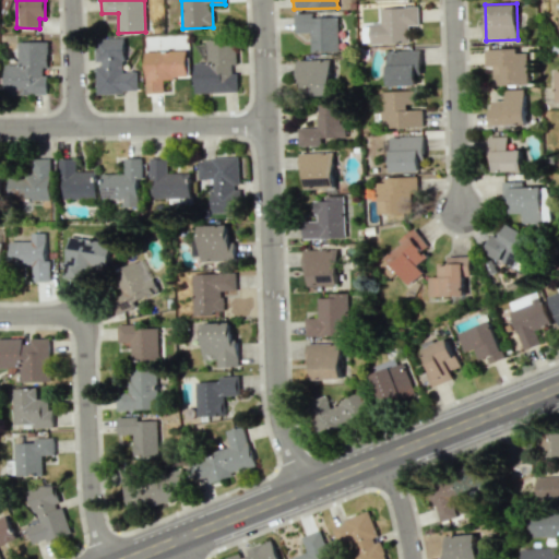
[(370,44),(409,43),(408,25),(418,25),(418,7),(380,8),(380,24),(370,24),(370,44)]
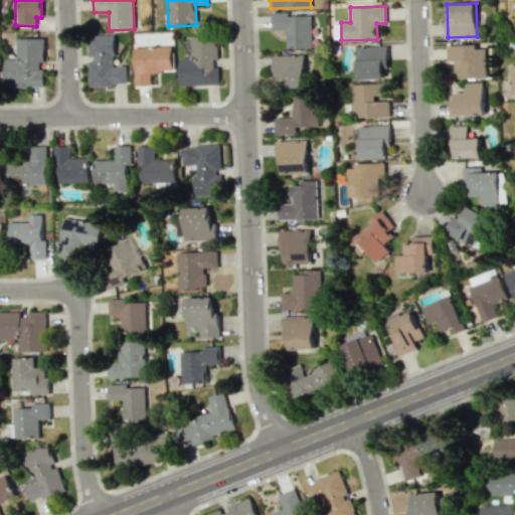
[(288,47),(312,47),(311,13),(273,14),(273,30),(288,29),(288,47)]
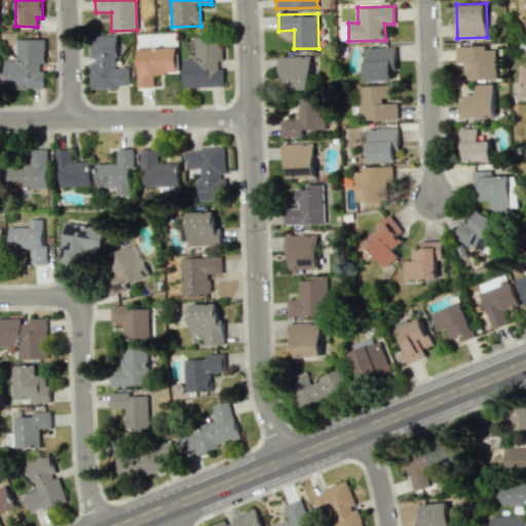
[(91,87),(129,86),(129,68),(117,68),(116,35),(90,36),(90,60),(91,87)]
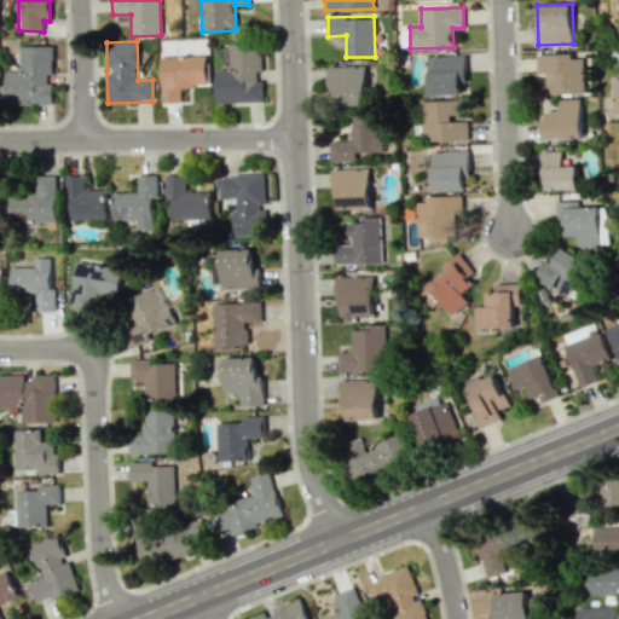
[(52,104),(51,45),(19,46),(21,71),(5,71),(6,105),(52,104)]
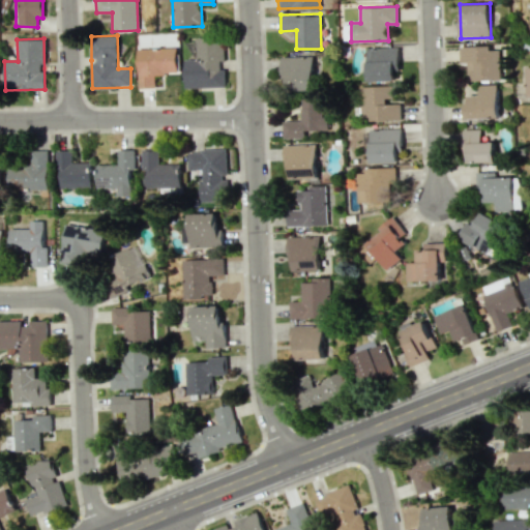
[(184,88),(225,87),(225,69),(223,69),(223,38),(190,38),(190,59),(184,59),(184,88)]
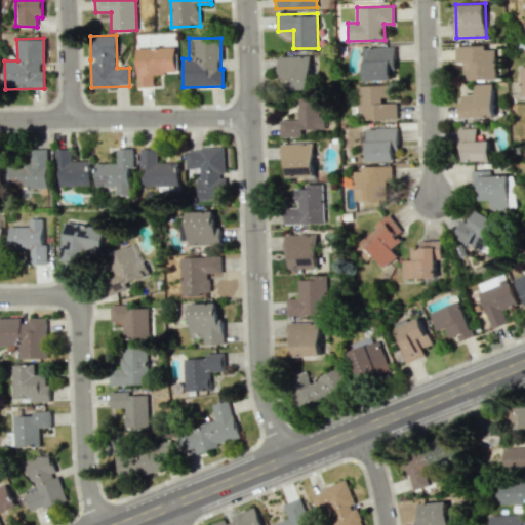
[(455,46),(456,63),(463,63),(465,80),(496,79),(496,45),(455,46)]
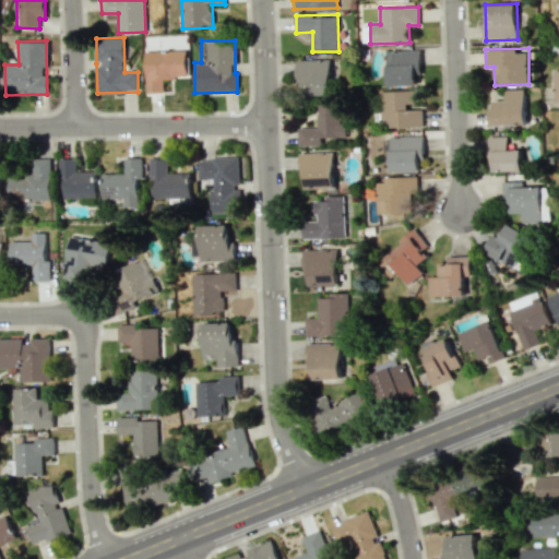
[(187,50),(145,51),(146,93),(164,93),(164,79),(187,78),(187,50)]
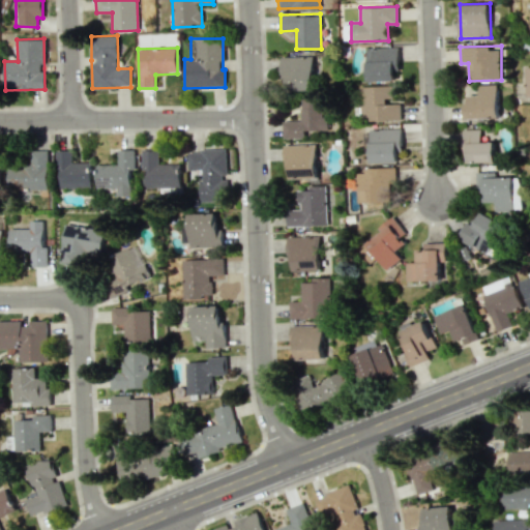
[(399,48),(367,49),(369,82),(395,81),(395,70),(400,70),(399,48)]
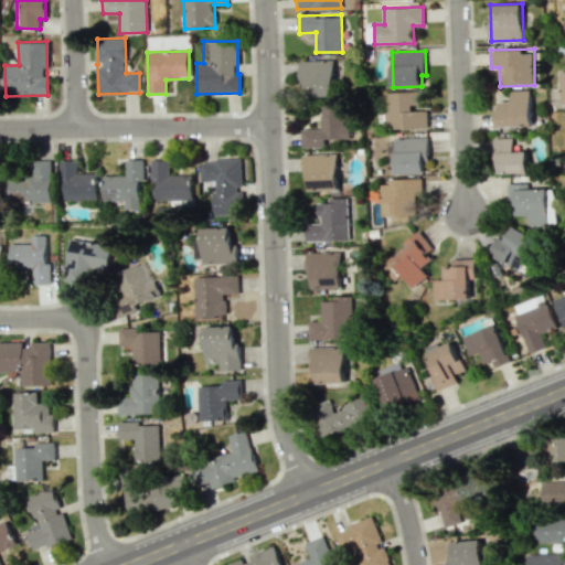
[(301,61),(302,96),(336,95),(334,60),(301,61)]
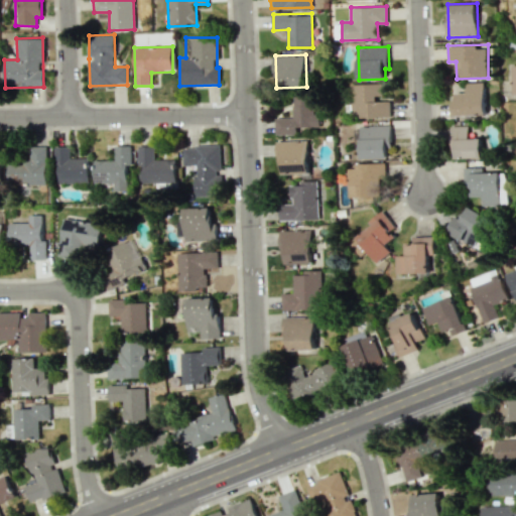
[(351,85),(352,118),(391,117),(390,99),(384,99),(383,83),(351,85)]
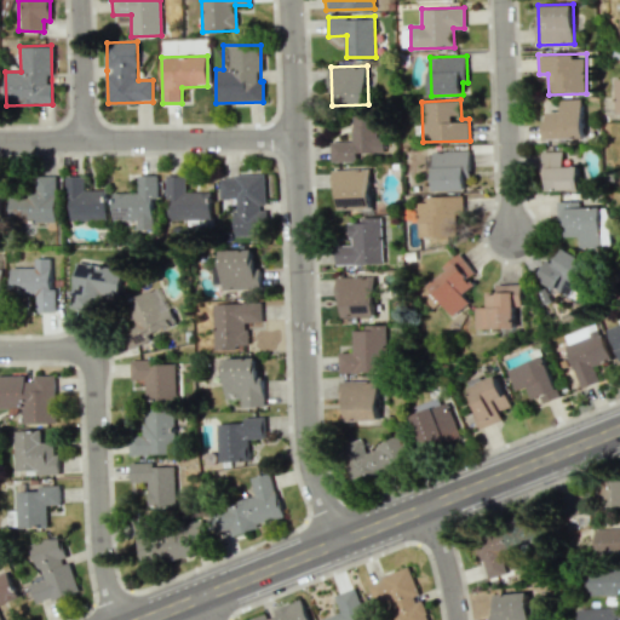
[(584,138),(583,99),(562,99),(562,112),(547,112),(549,138),(584,138)]
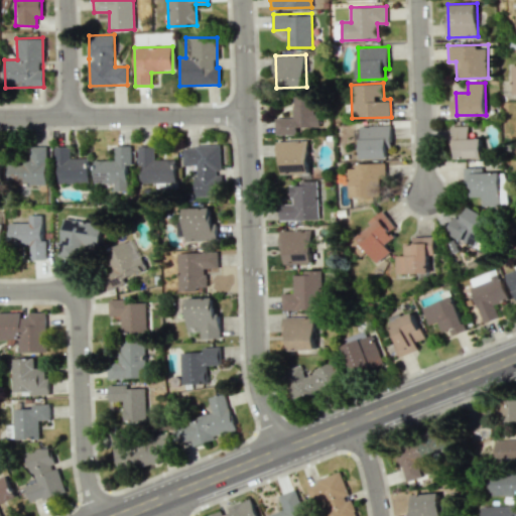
[(293,117),(275,118),(276,134),(296,134),(296,127),(318,127),(317,95),(292,96),(293,117)]
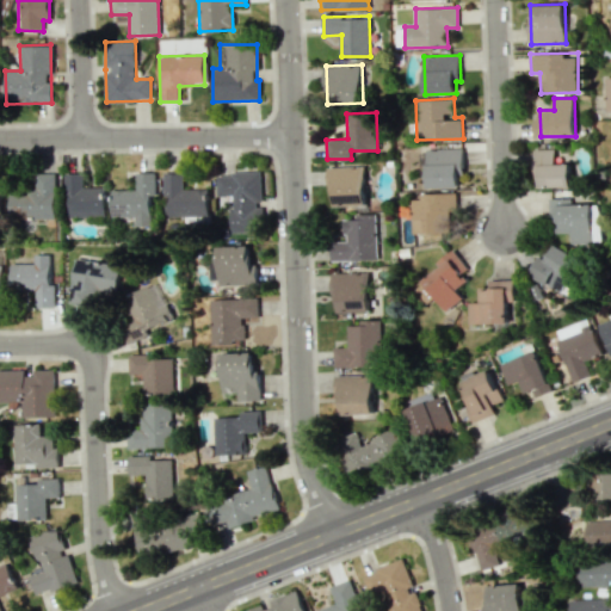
[(463,148),(425,149),(425,189),(460,187),(458,174),(463,174),(463,148)]
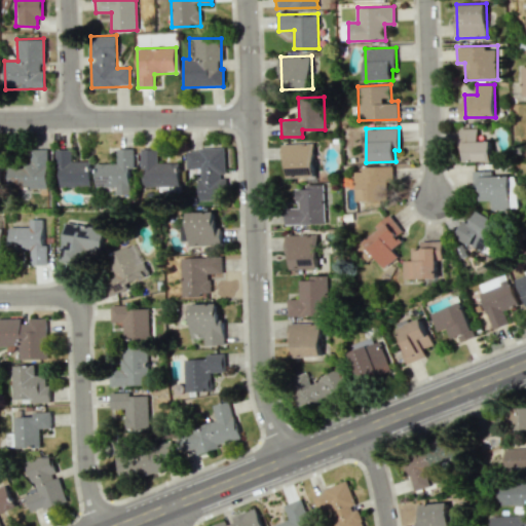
[(464,142),(464,162),(492,161),(491,141),(478,142),(478,127),(459,128),(460,142),(464,142)]
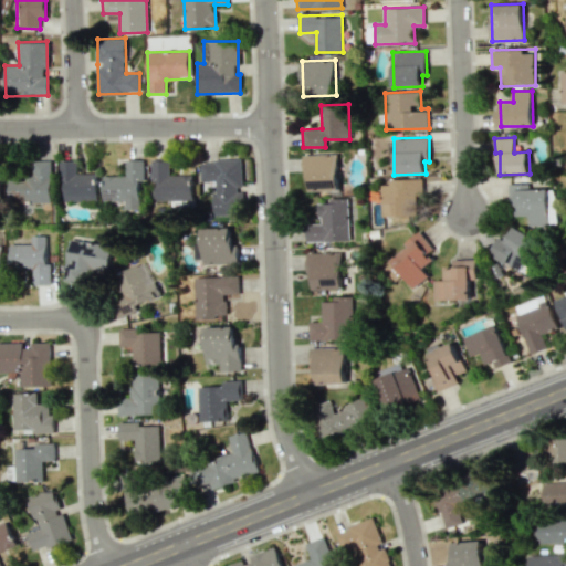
[(303,155),(304,179),(310,179),(311,190),(339,189),(338,154),(303,155)]
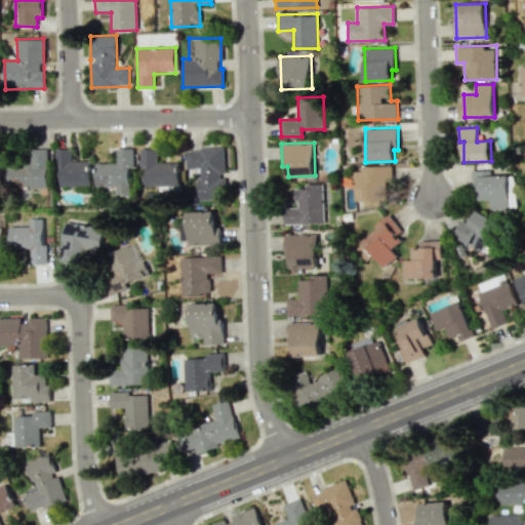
[(96,187),(117,186),(117,195),(130,194),(130,167),(134,167),(133,148),(117,148),(117,163),(96,163),(96,187)]
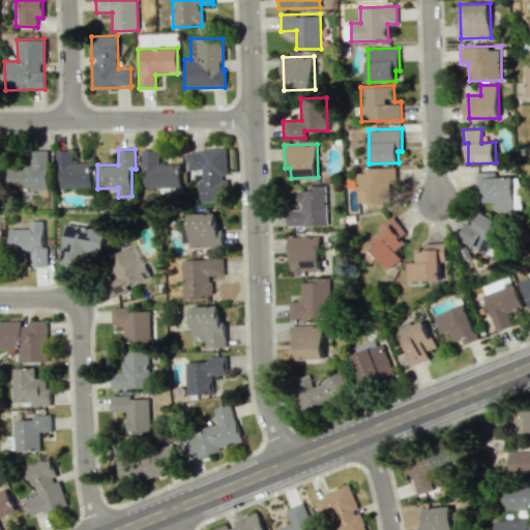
[(202,202),(228,201),(227,177),(228,177),(227,149),(187,150),(188,170),(201,169),(202,202)]
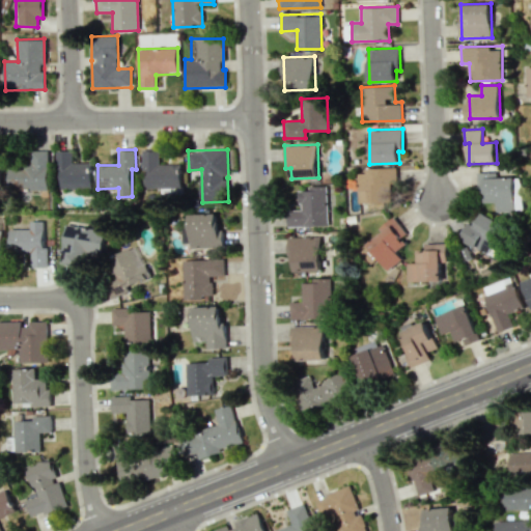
[(49,150),(31,151),(32,164),(9,165),(9,190),(50,190),(49,150)]
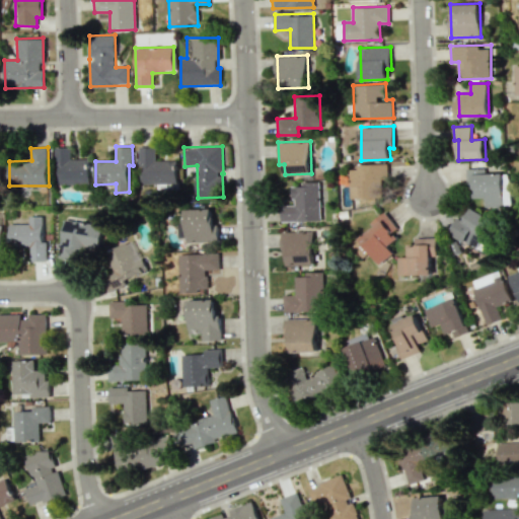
[(90,159),(71,159),(71,147),(58,147),(58,184),(90,184),(90,159)]
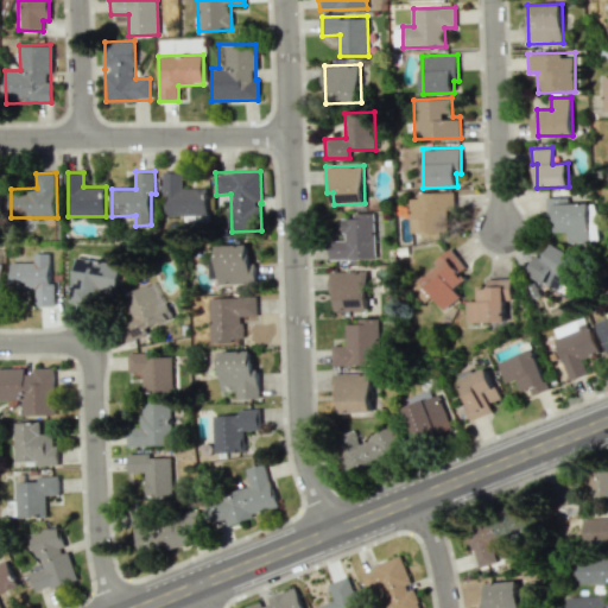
[(168,215),(207,215),(207,188),(182,188),(182,172),(163,172),(163,195),(169,195),(168,215)]
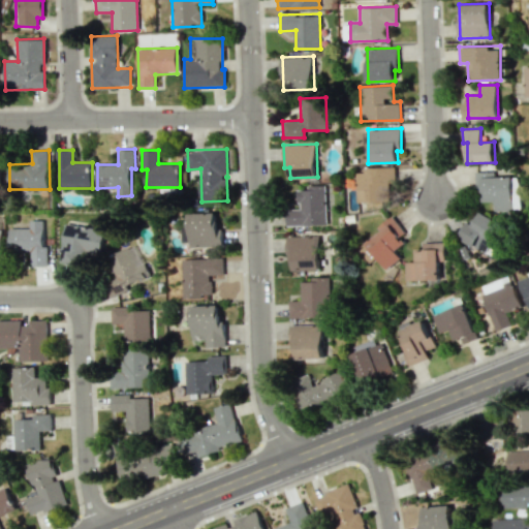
[(395,166),(365,167),(365,173),(355,173),(356,191),(366,191),(366,201),(389,201),(387,182),(395,182),(395,166)]
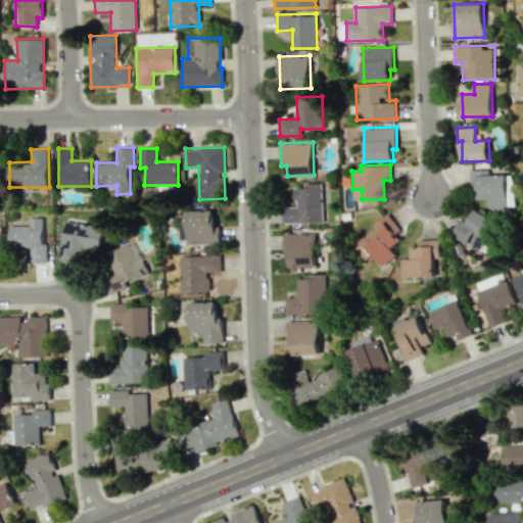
[(507,175),(489,175),(489,170),(470,171),(471,190),(477,190),(478,199),(489,199),(490,209),(509,208),(507,175)]
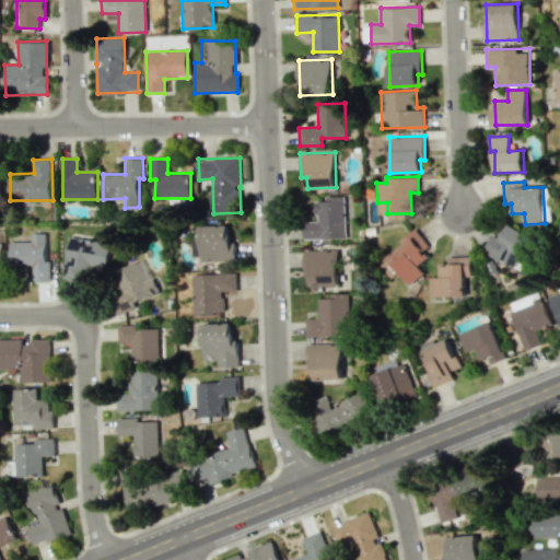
[(346,237),(345,196),(325,196),(326,200),(315,200),(316,222),(302,222),(303,240),(346,237)]
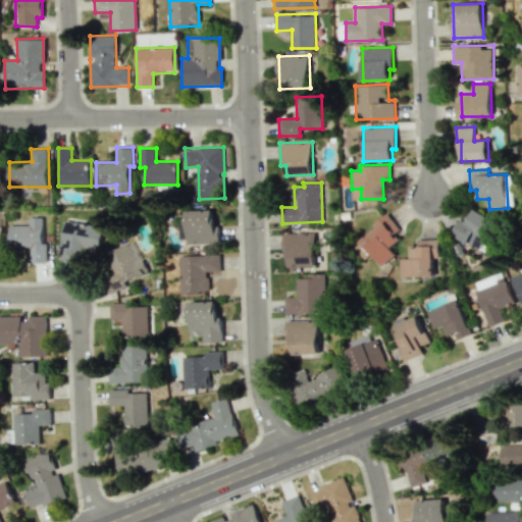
[(468,219),(465,217),(455,235),(484,253),(502,224),(475,208),(468,219)]
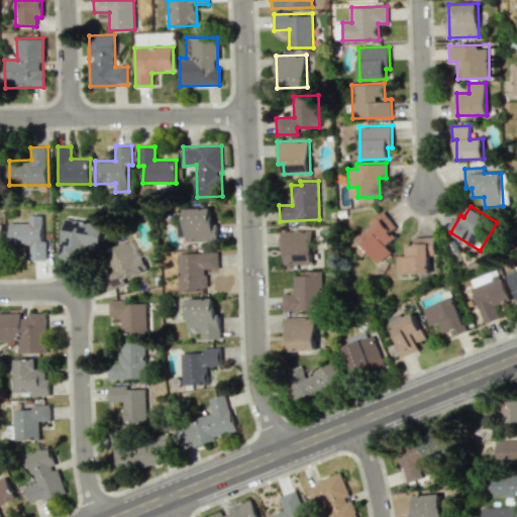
[(185,240),(217,239),(217,223),(212,223),(212,208),(185,208),(185,240)]
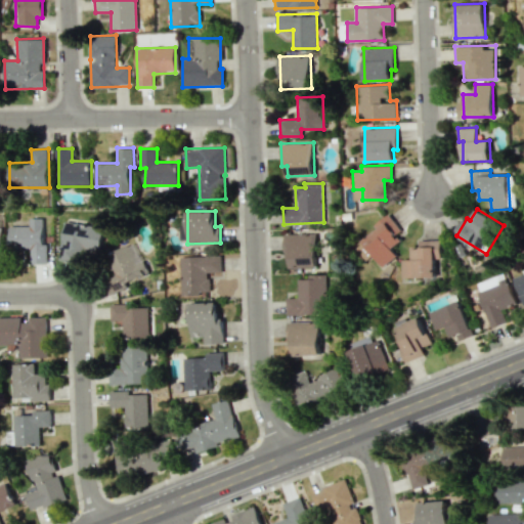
[(401,230),(388,214),(375,224),(378,228),(362,242),(384,266),(397,255),(392,249),(400,242),(395,234),(401,230)]
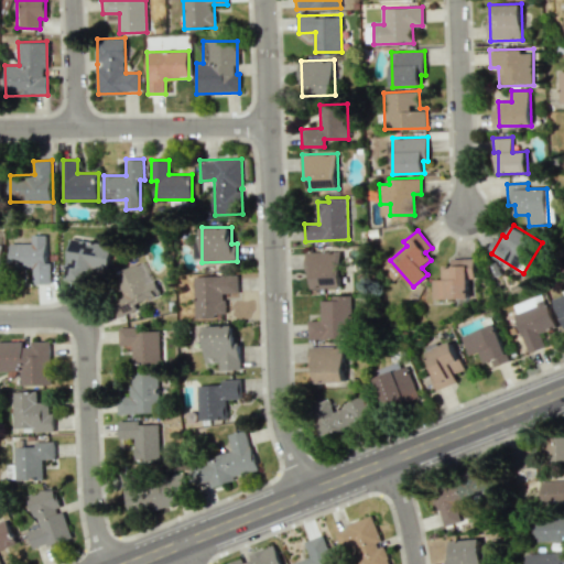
[(11,243),(11,269),(33,269),(33,285),(52,284),(52,263),(47,263),(46,235),(32,235),(33,243),(11,243)]
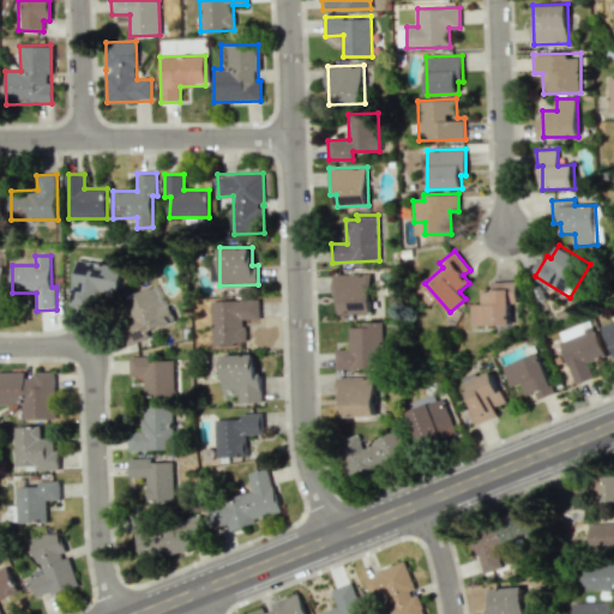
[(122,264),(77,257),(70,306),(88,309),(90,293),(116,296),(122,264)]
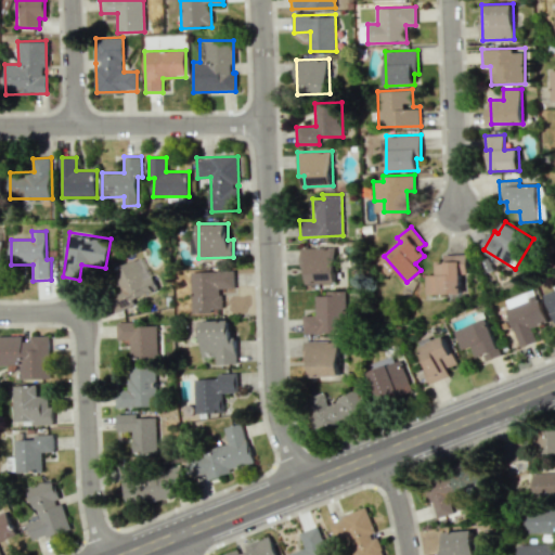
[(336,283),(335,247),(304,248),(305,284),(336,283)]
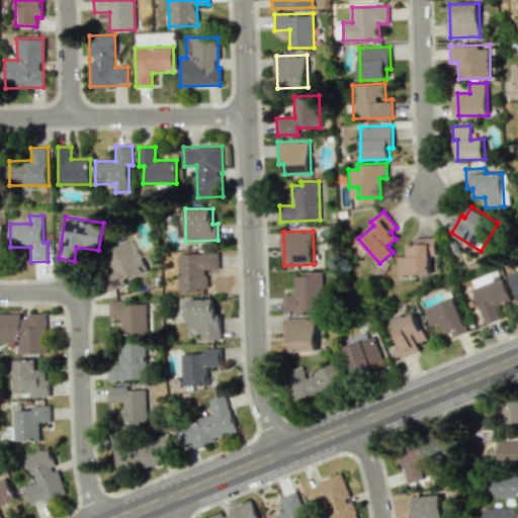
[(436,237),(415,238),(415,244),(407,244),(407,257),(398,257),(399,275),(431,274),(431,256),(436,256),(436,237)]
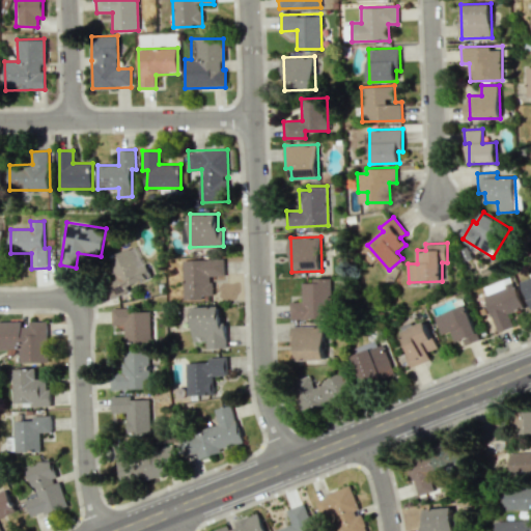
[(111,297),(152,279),(145,262),(143,263),(136,247),(108,258),(116,278),(105,283),(111,297)]
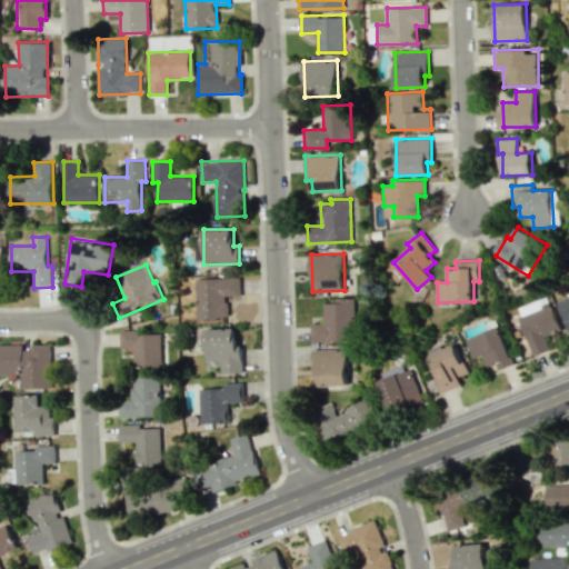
[(197,319),(227,318),(227,296),(240,296),(240,277),(196,279),(197,319)]
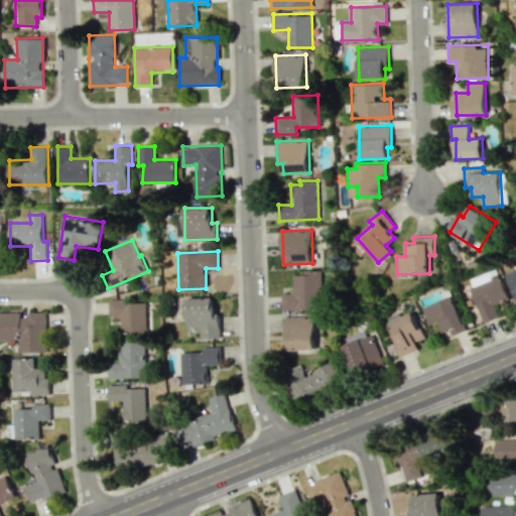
[(282,310),(324,308),(321,270),(302,271),(302,274),(293,275),(293,293),(282,294),(282,310)]
